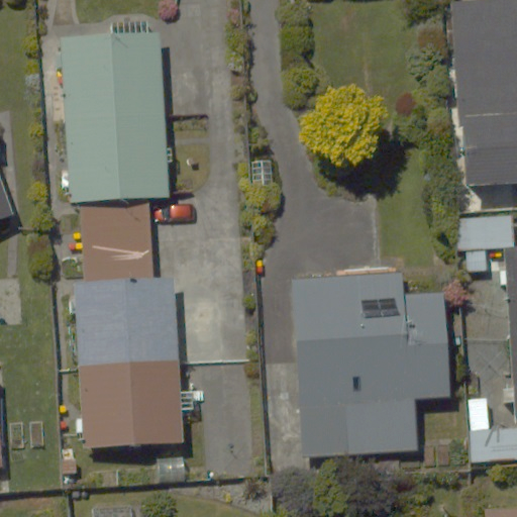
[(463,250),(464,274),(485,273),(484,249),(512,249),(511,186),(516,185),(516,0),(499,0),(449,4),(464,190),(481,189),(481,214),(450,215),(451,250),(463,250)]
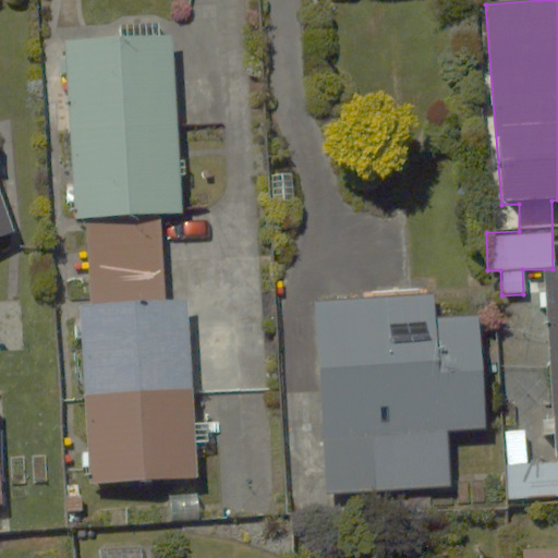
[(171,35),(64,40),(75,221),(182,215),(171,35)]
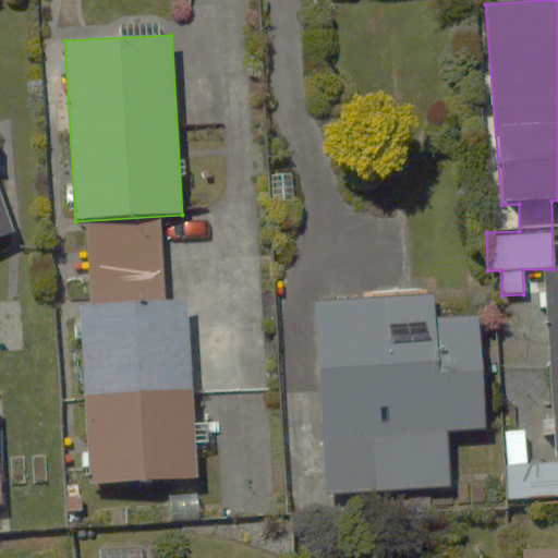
[(0,197),(0,239),(12,235),(0,197)]
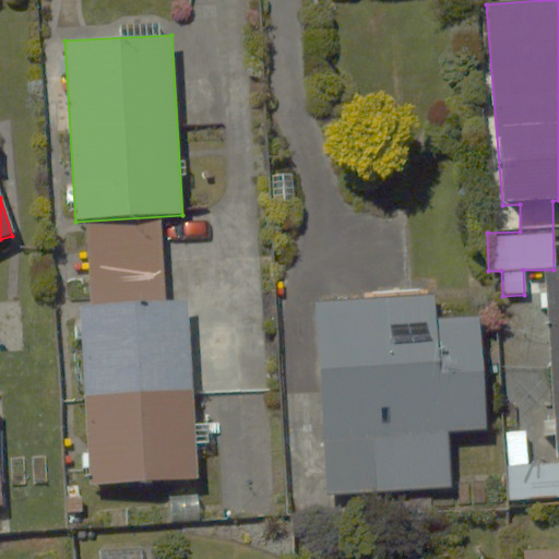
[(163,225),(84,227),(87,309),(79,309),(84,482),(191,478),(186,306),(166,307),(163,225)]
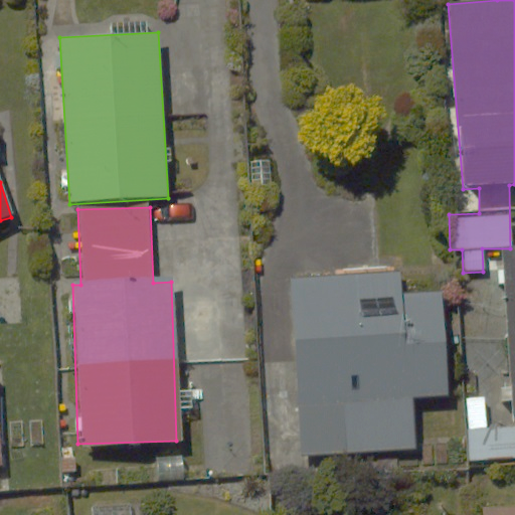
[(402,297),(401,272),(288,278),(298,456),(411,450),(408,393),(443,391),(437,295),(402,297)]
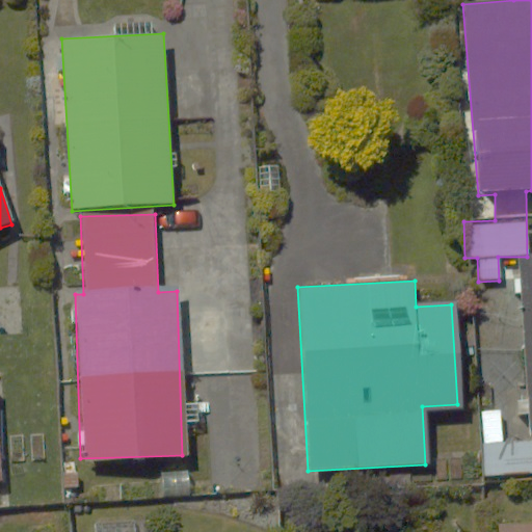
[(531,444),(481,446),(481,474),(531,472),(531,444)]
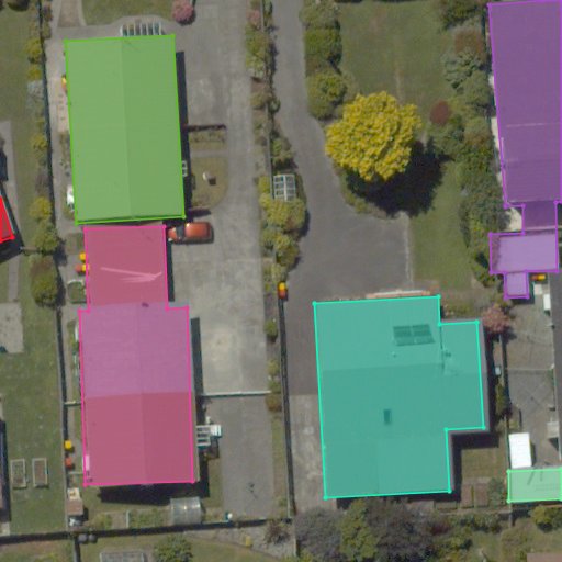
[(561,561),(561,548),(527,549),(526,561),(561,561)]
